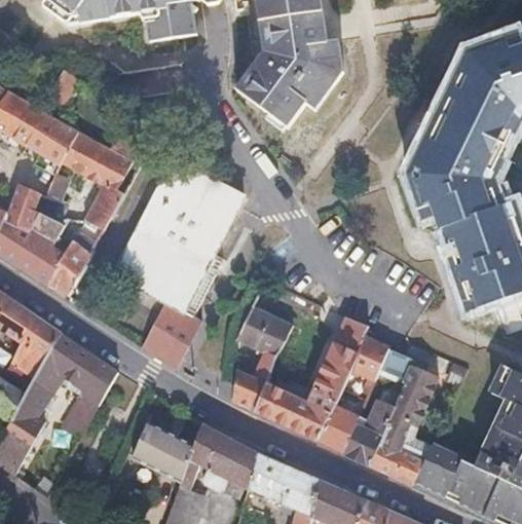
[(43,0),(38,9),(63,27),(146,13),(150,38),(198,31),(193,0),(43,0)]
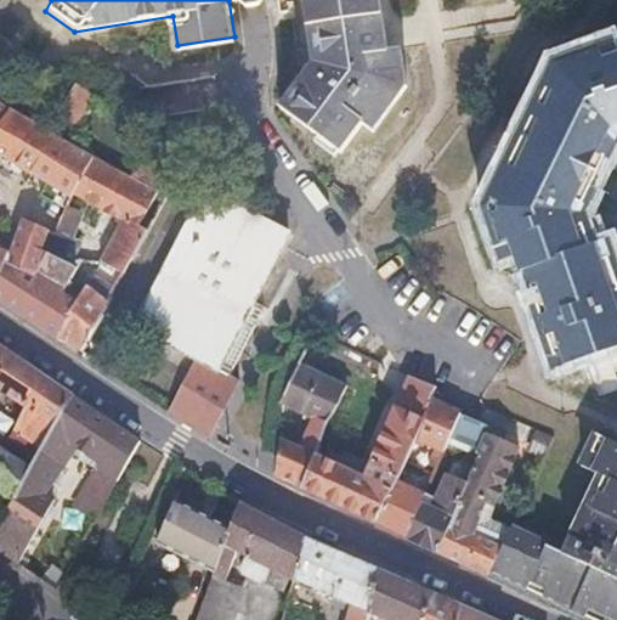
[(301,0),(310,56),(278,101),(337,146),(358,118),(369,124),(405,79),(400,44),(384,46),(383,38),(377,0),(301,0)]
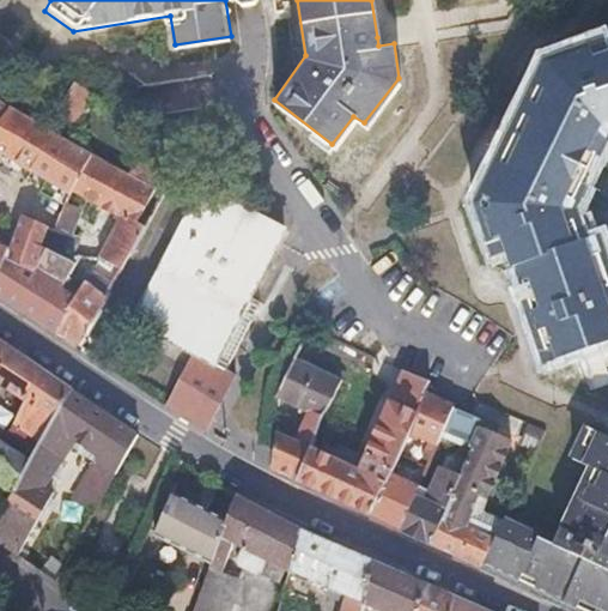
[(497,259),(510,255),(547,369),(607,346),(607,266),(599,239),(585,243),(576,211),(587,186),(573,180),(576,174),(584,155),(587,151),(601,156),(607,139),(607,53),(607,54),(603,42),(548,61),(481,203),(497,259)]
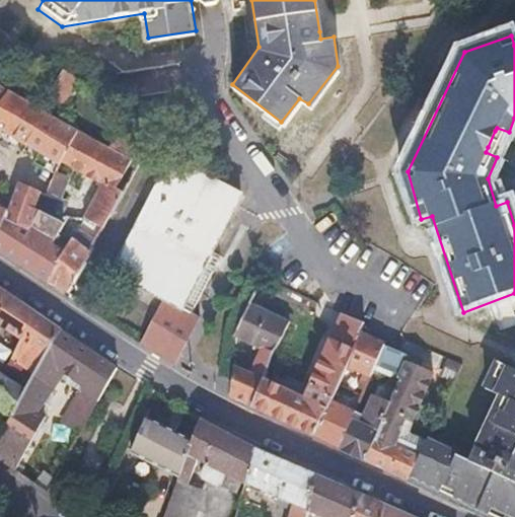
[(59,67),(44,91),(64,103),(79,79),(59,67)]
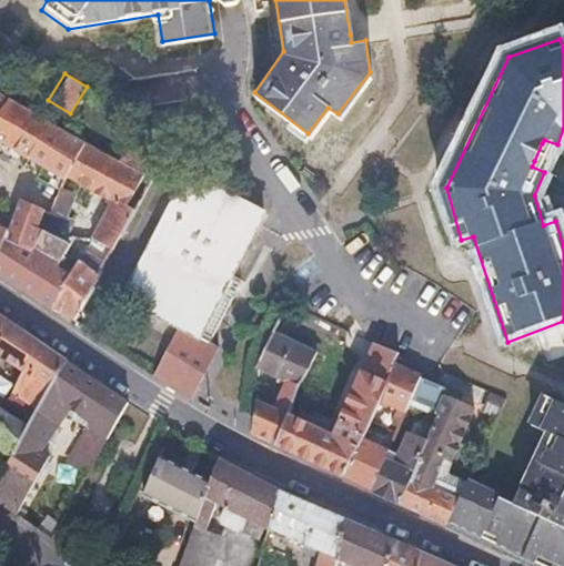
[(82,143),(8,102),(0,113),(0,141),(66,180),(67,177),(82,143)]
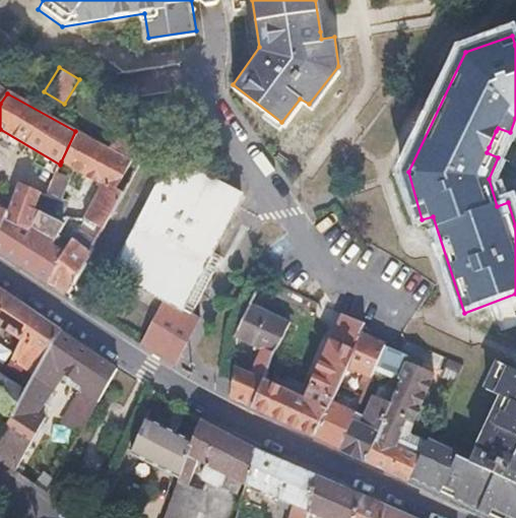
[(107,148),(75,131),(61,162),(104,182),(82,218),(101,228),(122,191),(115,187),(141,143),(117,131),(107,148)]
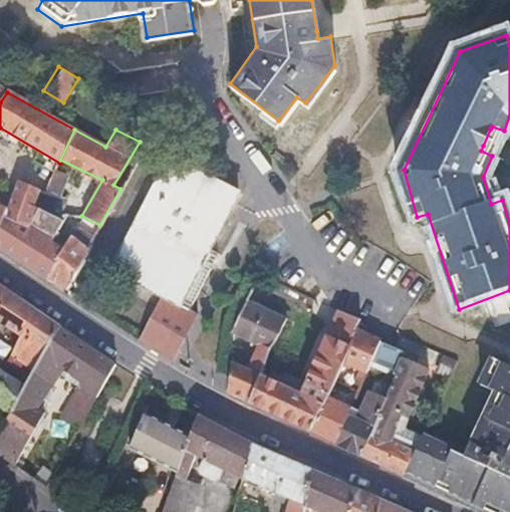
[(196,313),(188,309),(180,305),(210,244),(237,194),(170,158),(110,270),(161,296),(138,344),(143,347),(145,345),(168,358),(173,361),(196,313)]
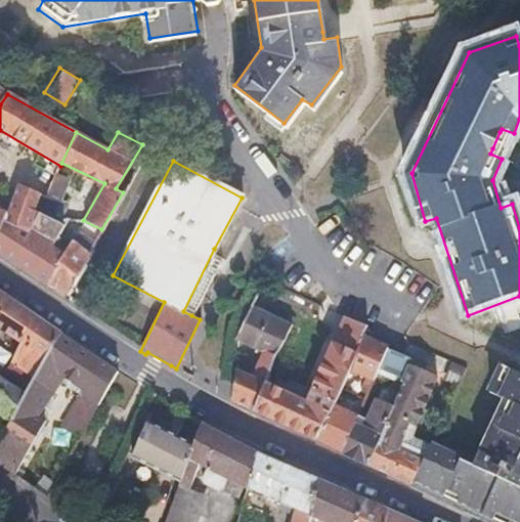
[(0,220),(15,226),(26,230),(28,227),(39,209),(9,194),(2,213),(0,212),(0,220)]
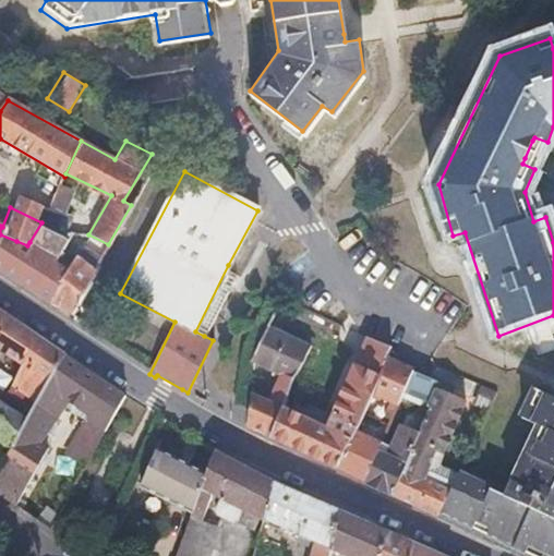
[(38,242),(58,254),(69,236),(41,222),(29,242),(36,245),(38,242)]
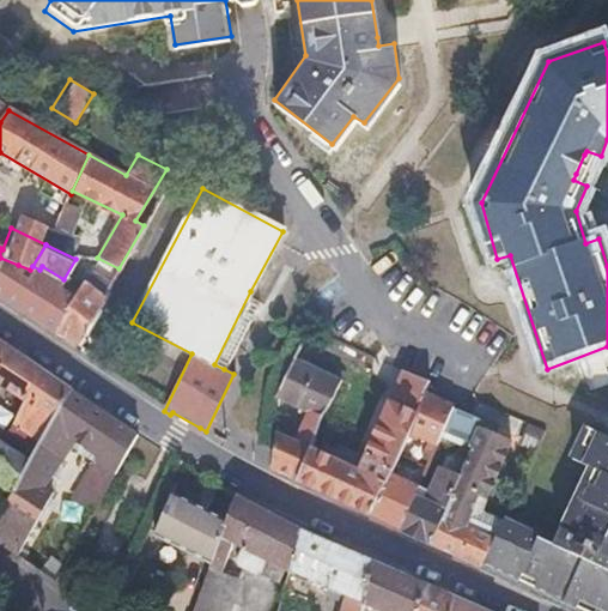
[(59,289),(64,279),(42,266),(40,270),(31,284),(14,274),(18,265),(0,258),(0,296),(53,333),(74,297),(59,289)]
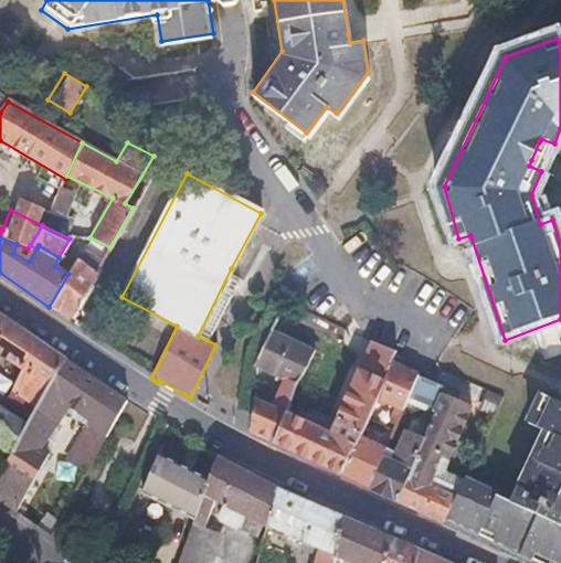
[(69,274),(49,307),(67,319),(95,272),(77,259),(69,274)]
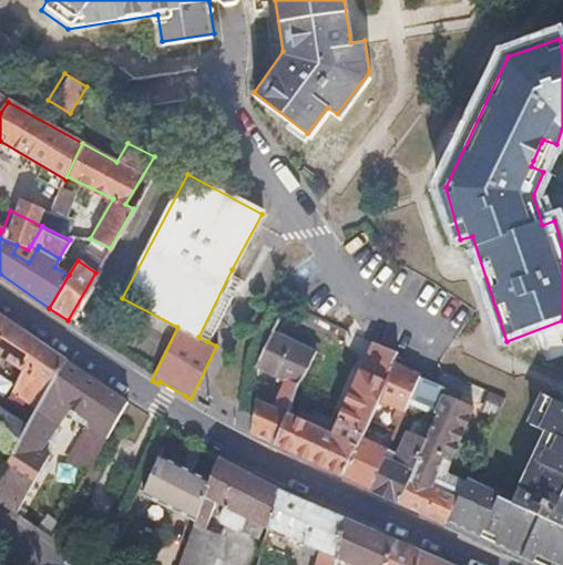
[(242,275),(232,269),(198,337),(207,341),(237,284),(242,275)]
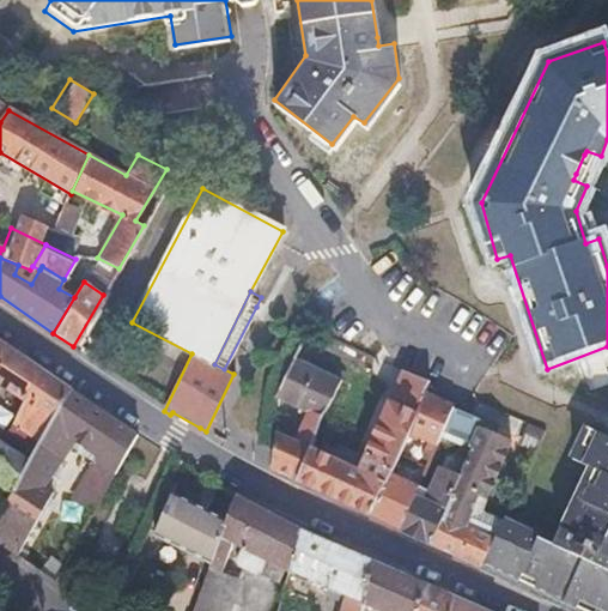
[(18,355),(0,342),(0,481),(10,487),(28,458),(0,441),(0,387),(28,404),(14,425),(37,440),(68,388),(18,355)]
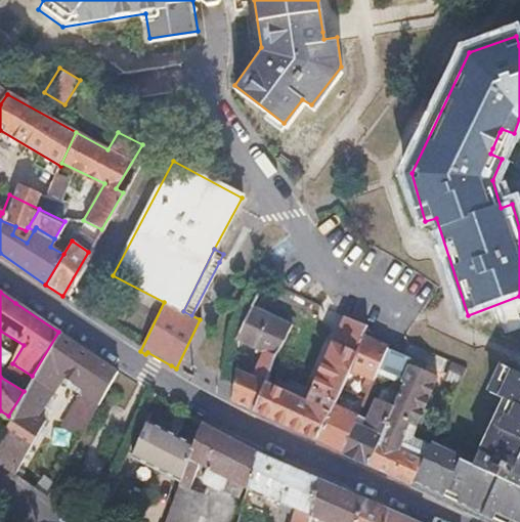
[(261,293),(254,308),(273,317),(280,302),(261,293)]
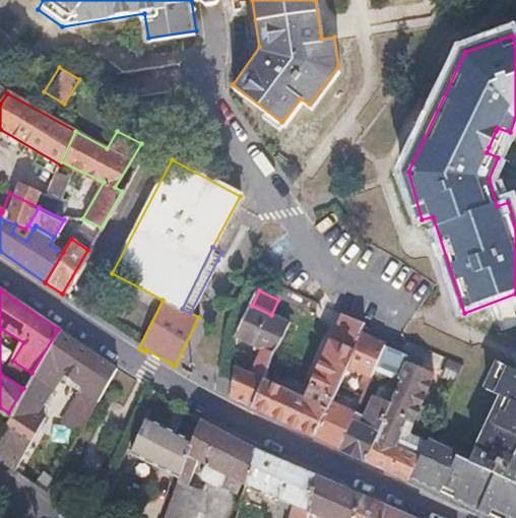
[(271,315),(252,306),(236,340),(261,350),(251,373),(233,366),(230,396),(241,401),(252,406),(264,379),(288,323),(271,315)]
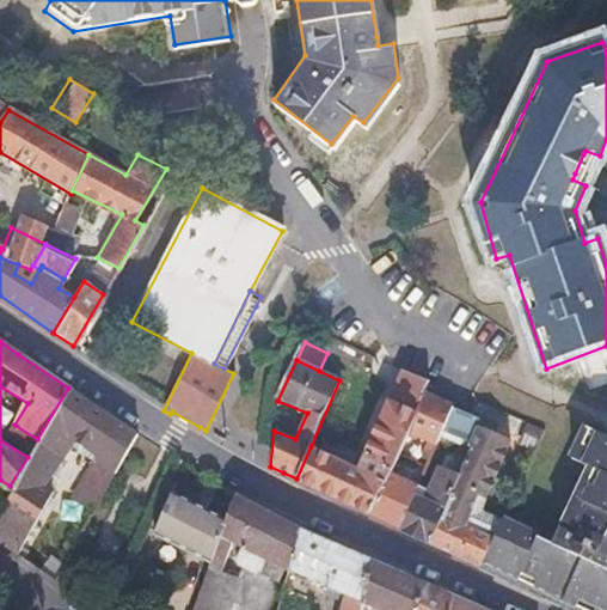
[(311,446),(296,479),(330,495),(368,513),(388,470),(408,428),(423,394),(430,379),(404,367),(357,469),(311,446)]
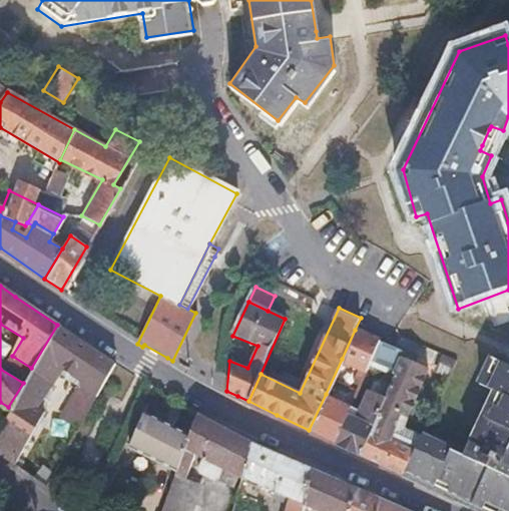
[(23,383),(8,407),(0,421),(0,455),(10,462),(43,408),(39,405),(63,365),(85,381),(83,389),(95,397),(114,363),(87,345),(57,325),(31,368),(23,383)]
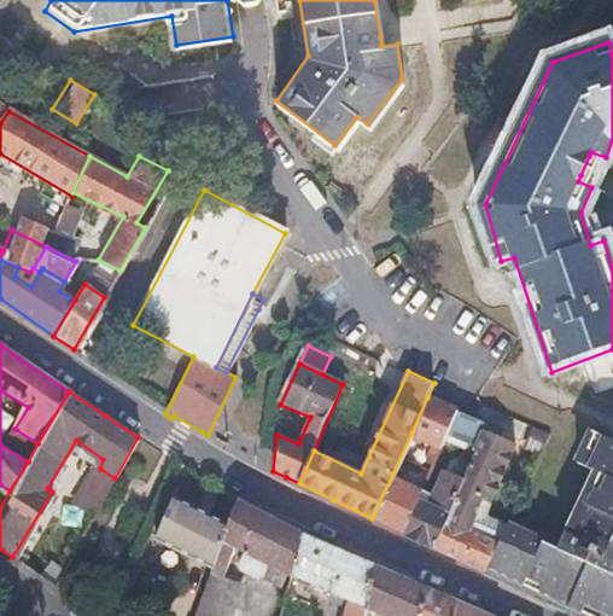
[(427,397),(412,433),(441,445),(447,431),(455,411),(427,397)]
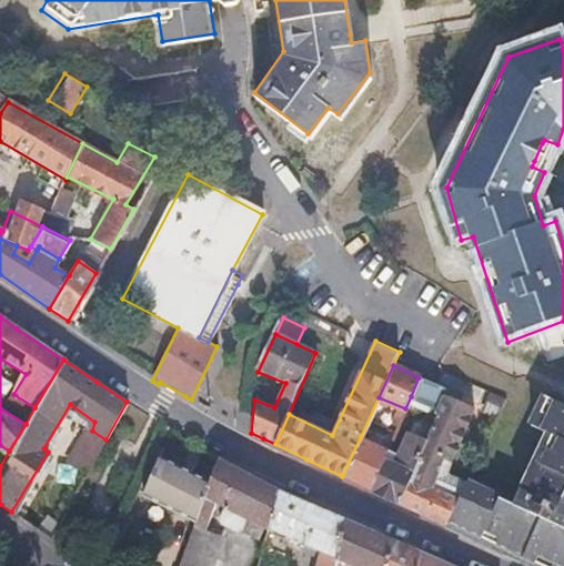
[(445,390),(419,377),(411,396),(437,407),(442,396),(445,390)]
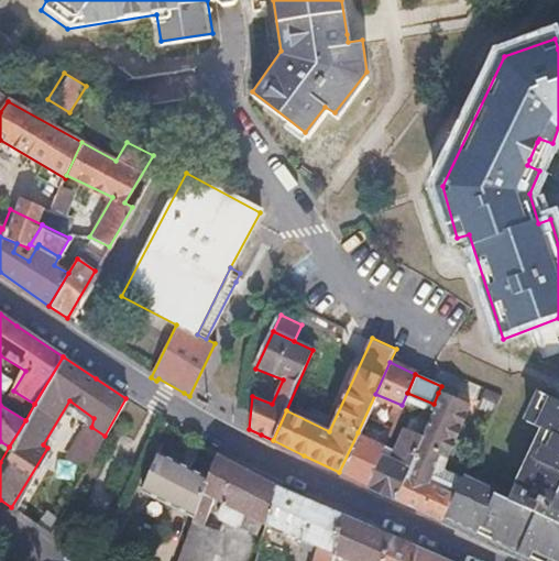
[(539,431),(554,398),(540,392),(526,424),(539,431)]
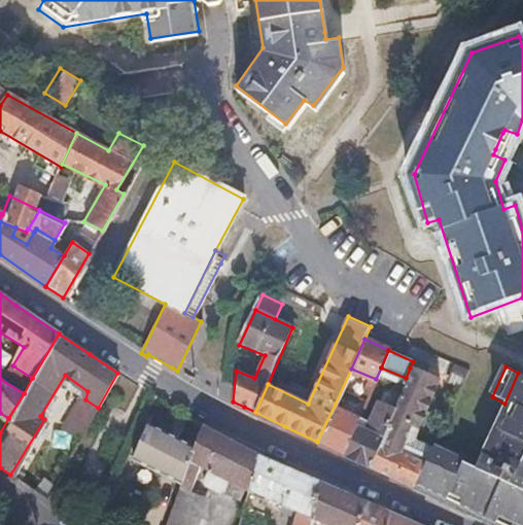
[(412,485),(424,455),(402,444),(410,427),(417,429),(439,381),(410,368),(406,378),(404,383),(408,385),(403,396),(369,465),(412,485)]
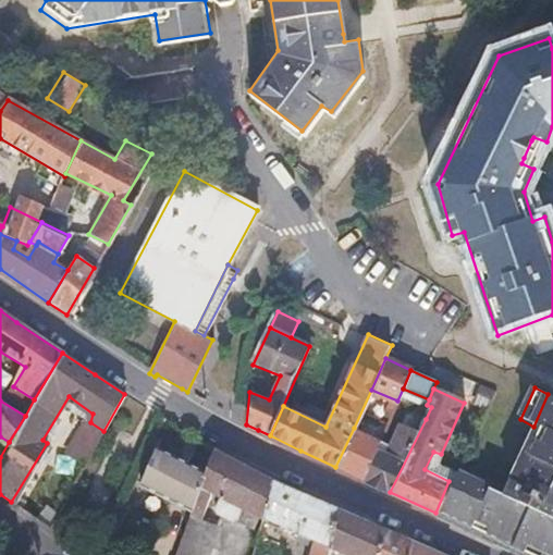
[(514,488),(493,540),(526,554),(552,554),(552,395),(548,394),(533,427),(507,483),(514,488)]
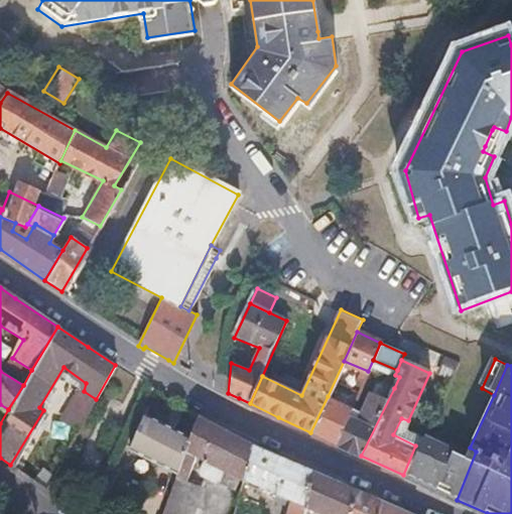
[(364,412),(352,407),(336,443),(352,451),(361,456),(394,388),(378,381),(364,412)]
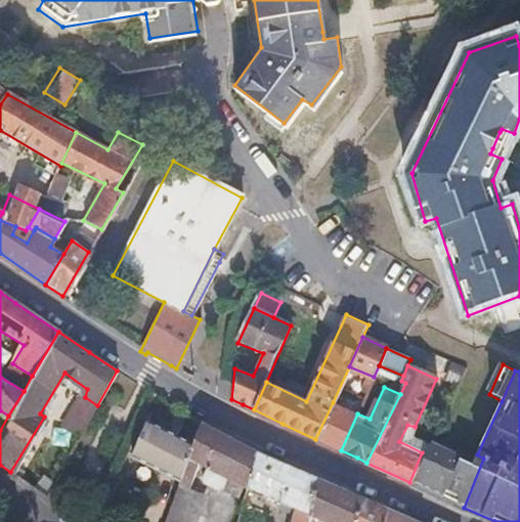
[(357,414),(333,402),(315,439),(329,444),(341,450),(357,414)]
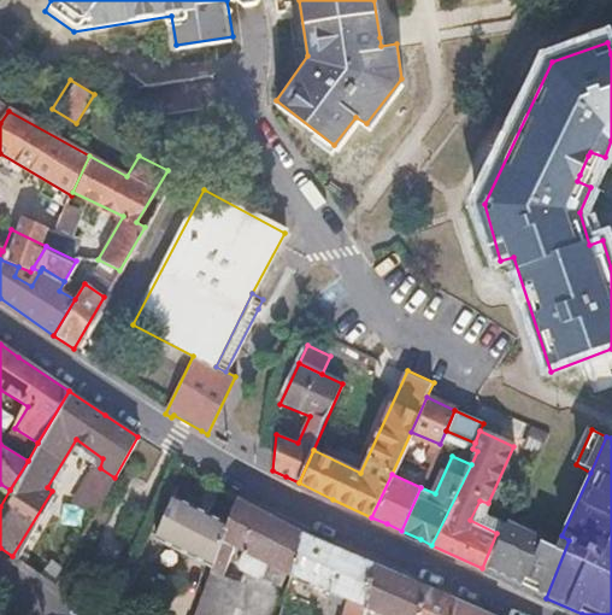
[(152,539),(211,564),(235,498),(236,495),(217,482),(202,510),(171,497),(152,539)]
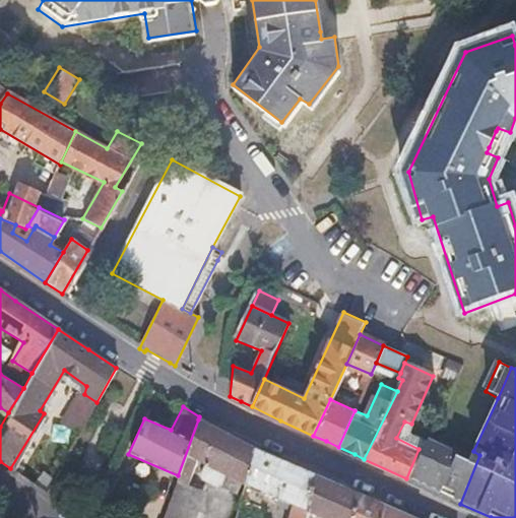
[(244,481),(254,448),(198,419),(178,475),(177,478),(186,481),(196,457),(204,461),(199,472),(200,477),(215,484),(219,482),(224,471),(244,481)]
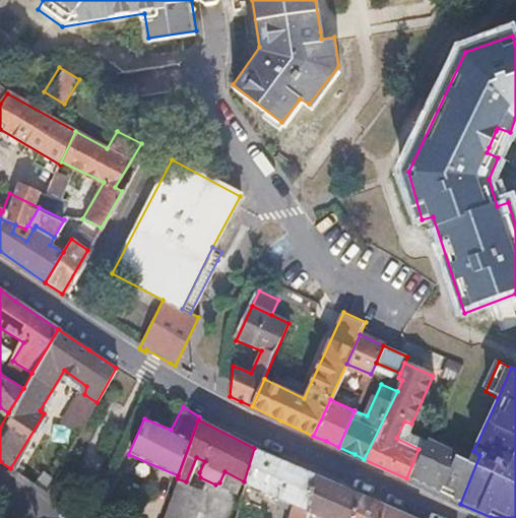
[(418,449),(406,478),(460,504),(479,455),(473,451),(467,463),(423,442),(418,449)]
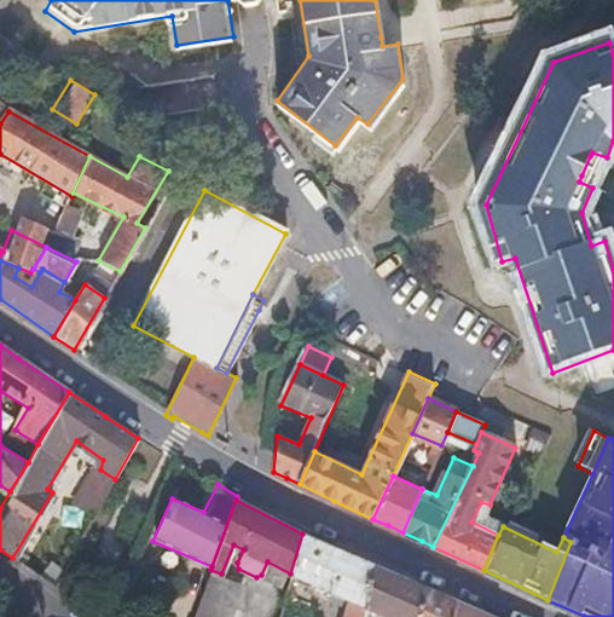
[(302,534),(290,574),(343,599),(339,616),(360,616),(363,607),(372,565),(332,547),(302,534)]
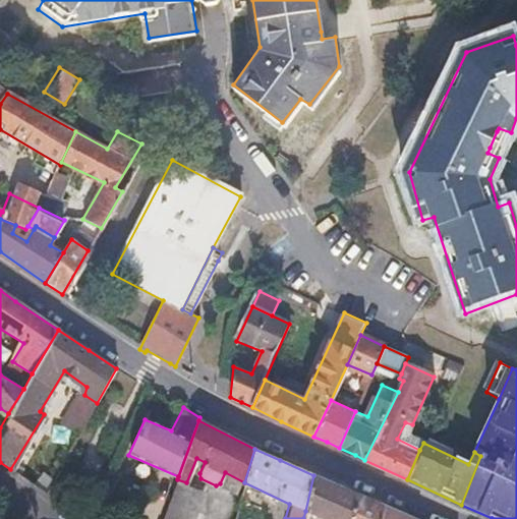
[(322,478),(313,475),(305,511),(323,518),(380,518),(383,506),(357,495),(322,478)]
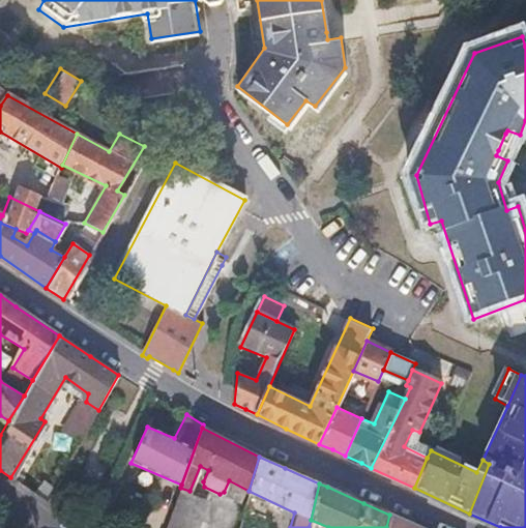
[(195,527),(207,498),(190,491),(180,488),(164,527),(195,527)]
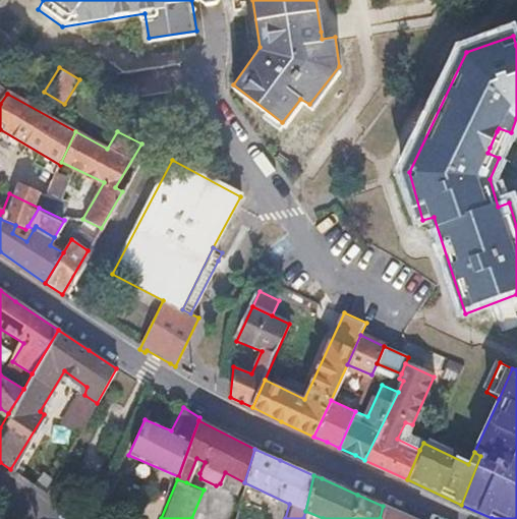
[(414,518),(400,513),(383,506),(380,518),(414,518)]
